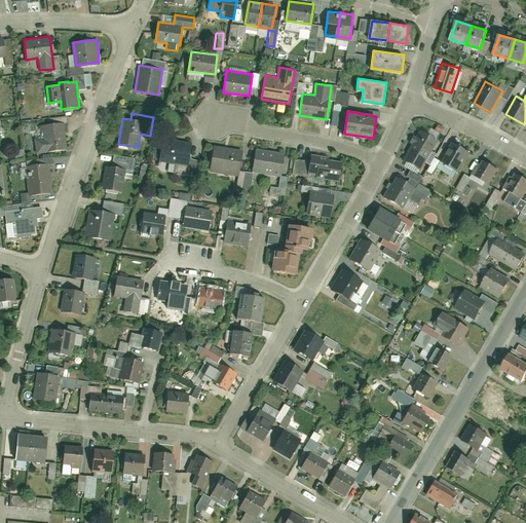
[(67,149),(64,122),(42,124),(43,137),(34,138),(36,153),(67,149)]
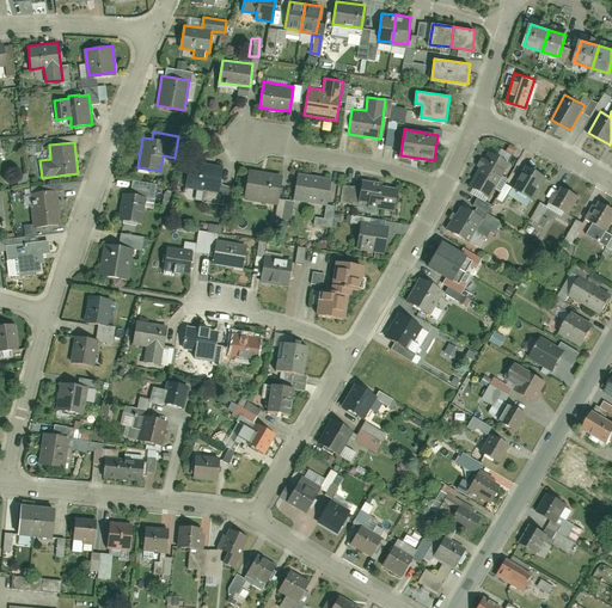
[(467,183),(489,196),(509,161),(488,149),(467,183)]
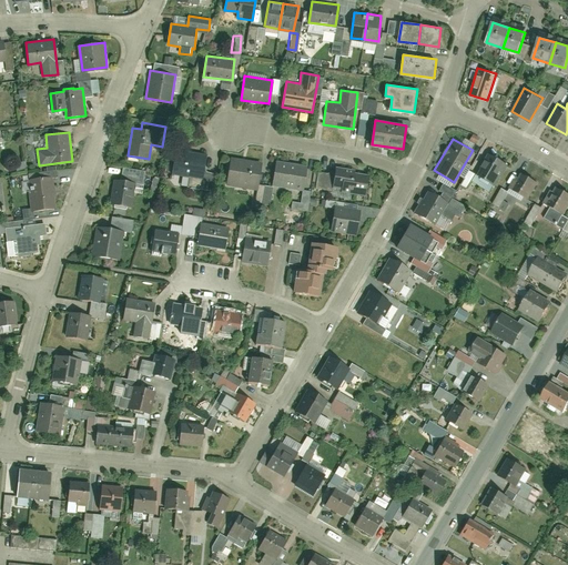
[(186,187),(214,190),(216,173),(203,172),(205,152),(174,149),(171,175),(188,178),(186,187)]
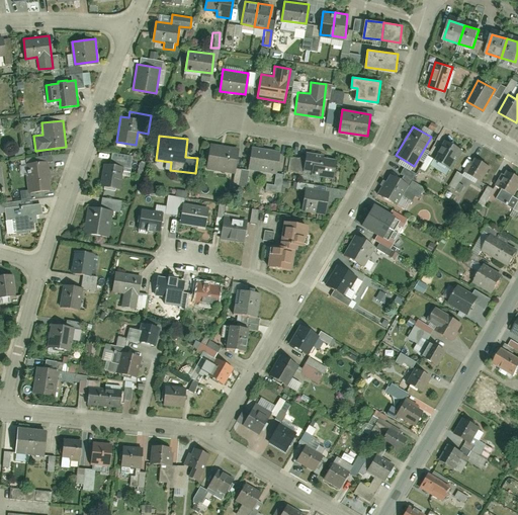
[(453,169),(463,149),(444,139),(434,158),(453,169)]
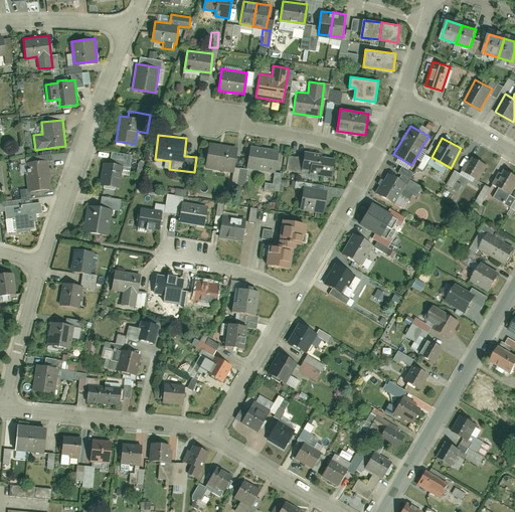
[(231,172),(235,147),(208,142),(204,167),(231,172)]
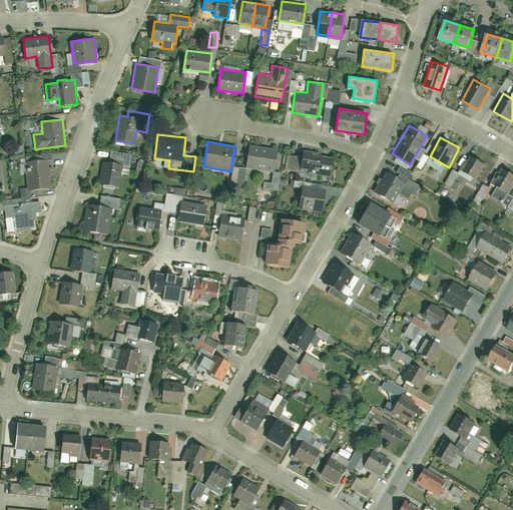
[(246,166),(274,170),(277,148),(249,144),(246,166)]
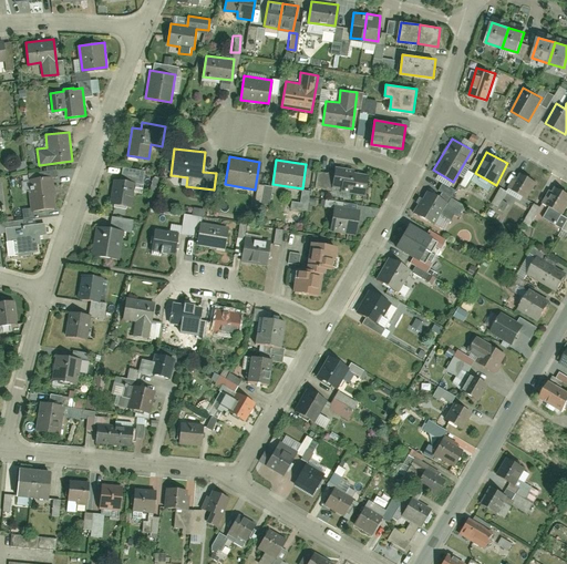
[(341,191),(366,194),(368,175),(354,174),(354,168),(337,167),(334,186),(342,187),(341,191)]
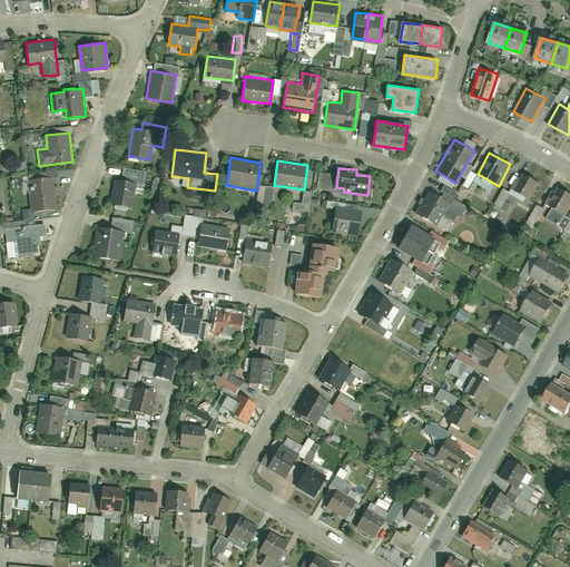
[(532,198),(540,183),(523,174),(520,178),(517,177),(511,188),(532,198)]
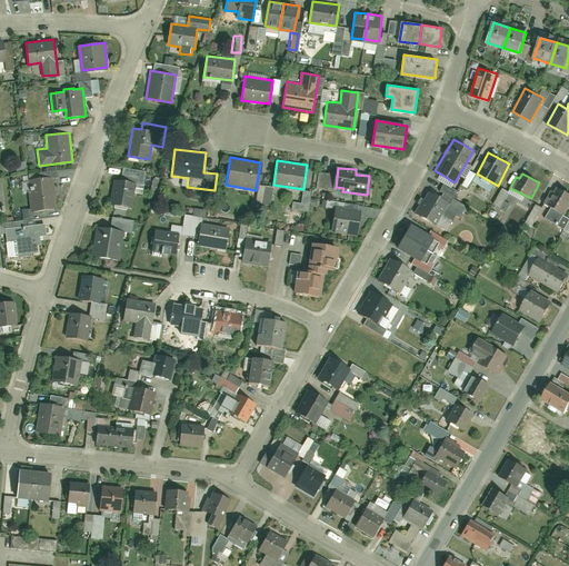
[(57,207),(52,176),(27,180),(31,210),(57,207)]
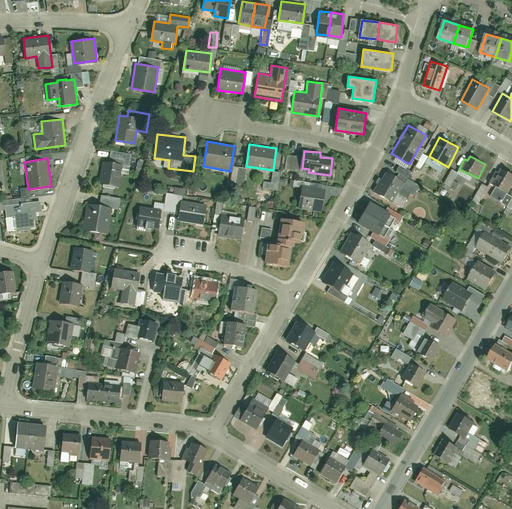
[(99,183),(119,186),(122,164),(102,161),(99,183)]
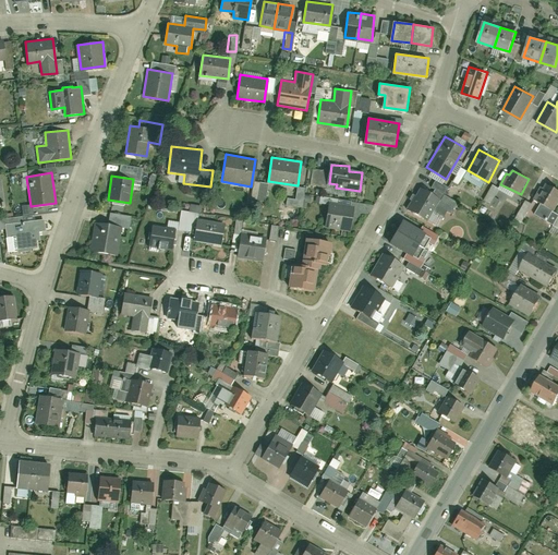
[(555,209),(557,203),(557,188),(547,182),(545,186),(541,184),(533,197),(555,209)]
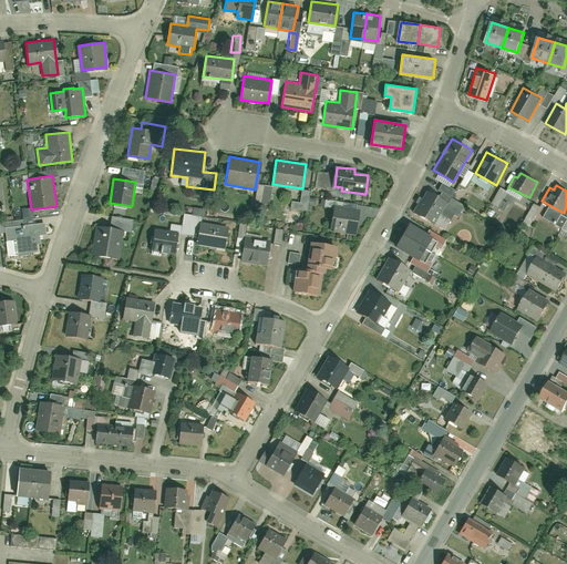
[(426,188),(413,212),(434,224),(449,202),(426,188)]
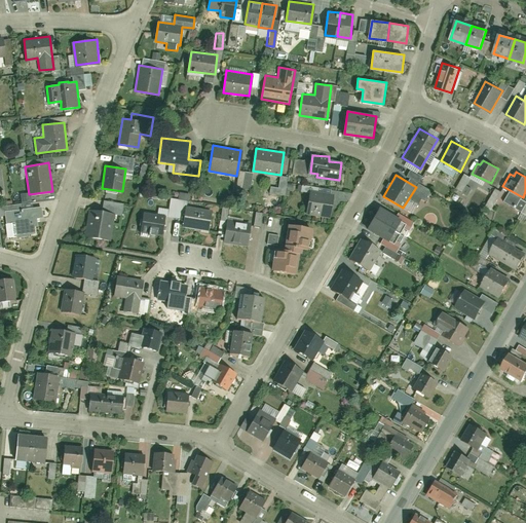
[(491,209),(500,189),(493,186),(484,206),(491,209)]
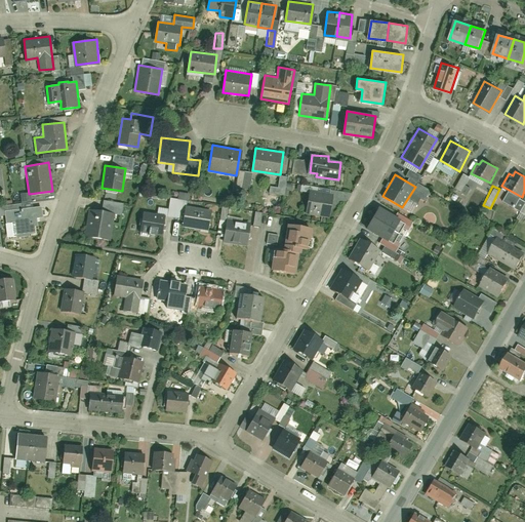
[(306,213),(330,216),(333,194),(309,191),(306,213)]
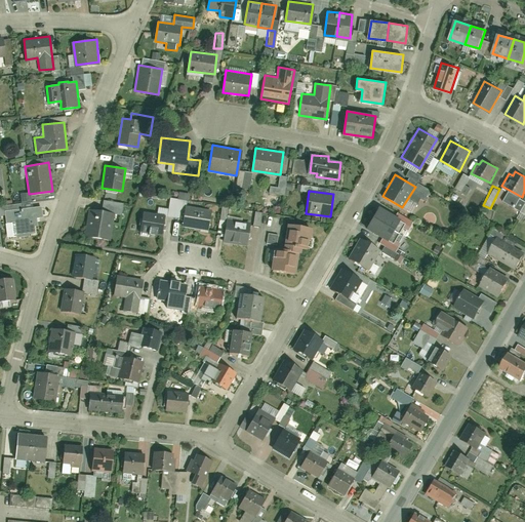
[(41,205),(5,210),(6,222),(15,221),(17,236),(36,234),(35,226),(38,225),(37,216),(43,216),(41,205)]
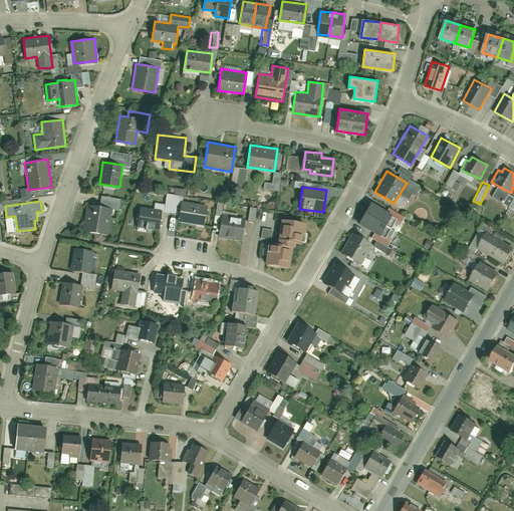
[(179,221),(204,225),(207,205),(183,201),(179,221)]
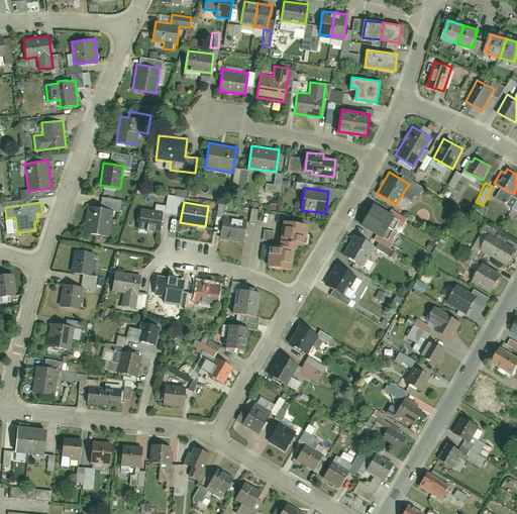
[(369,215),(389,227),(395,217),(375,204),(369,215)]
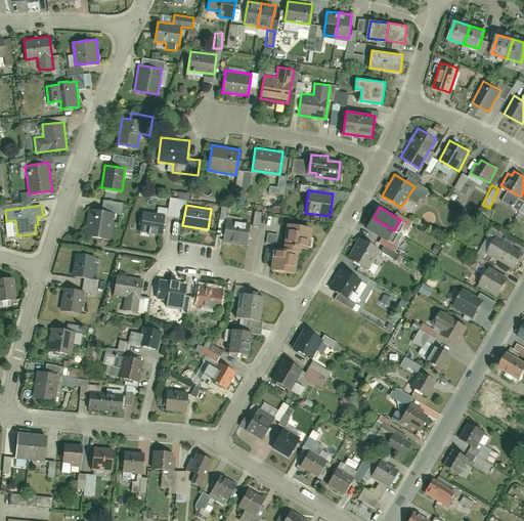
[(85,235),(111,239),(114,212),(88,209),(85,235)]
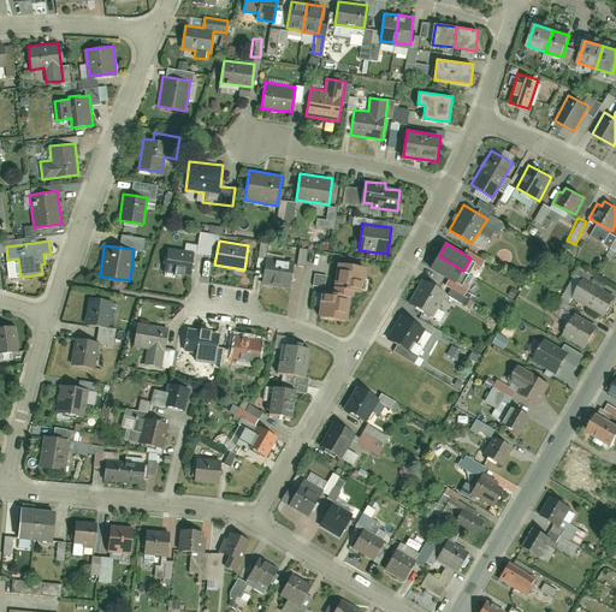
[(297,245),(295,261),(302,262),(304,247),(297,245)]
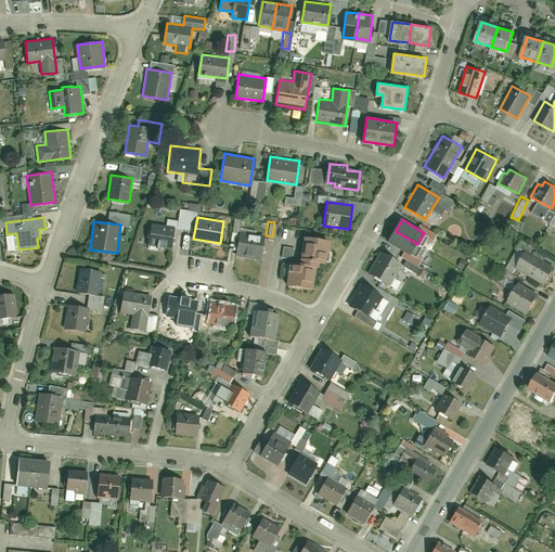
[(149,245),(171,248),(175,227),(152,223),(149,245)]
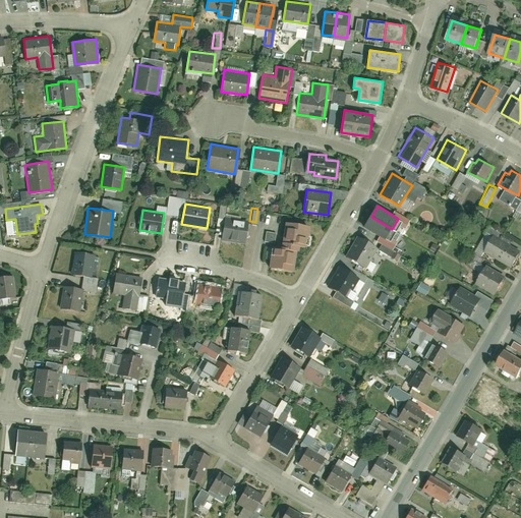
[(364,227),(386,239),(392,229),(371,217),(364,227)]
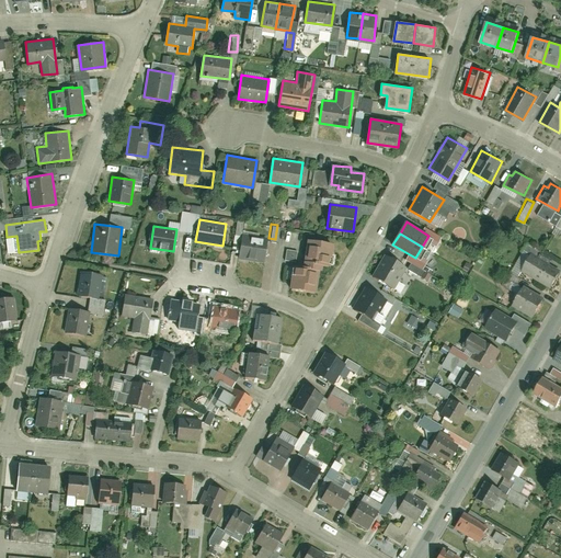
[(239,255),(264,260),(268,239),(242,235),(239,255)]
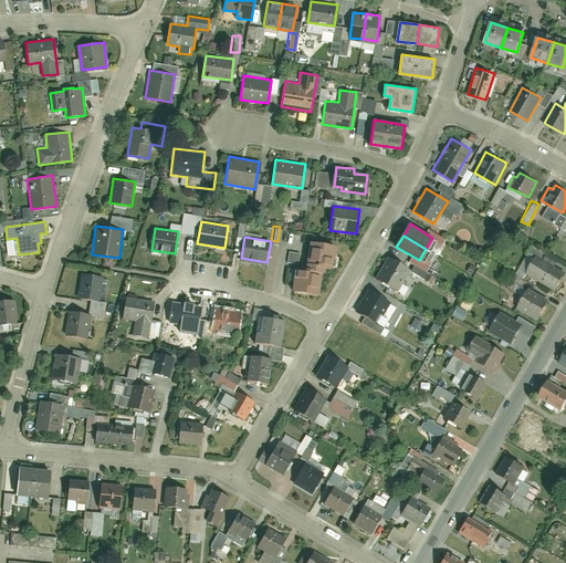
[(293,292),(320,295),(323,274),(326,275),(327,268),(335,269),(338,246),(311,242),(306,269),(296,268),(293,292)]
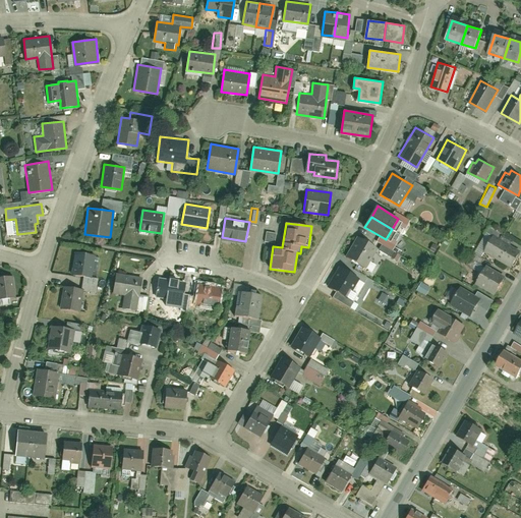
[(274,241),(275,231),(265,229),(264,239),(274,241)]
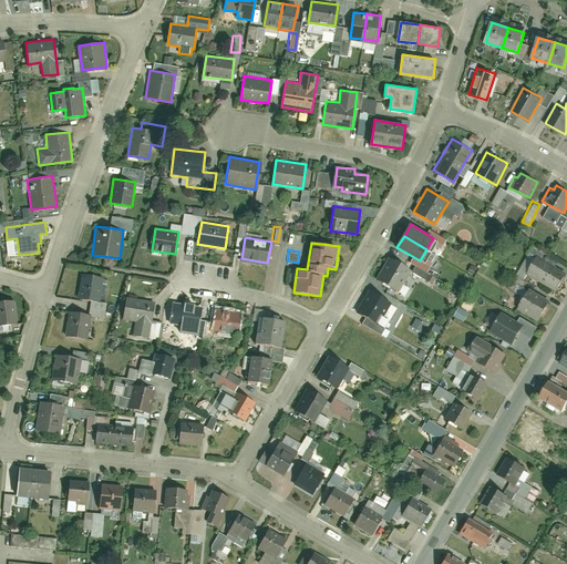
[(557,290),(566,273),(566,272),(537,255),(527,273),(557,290)]
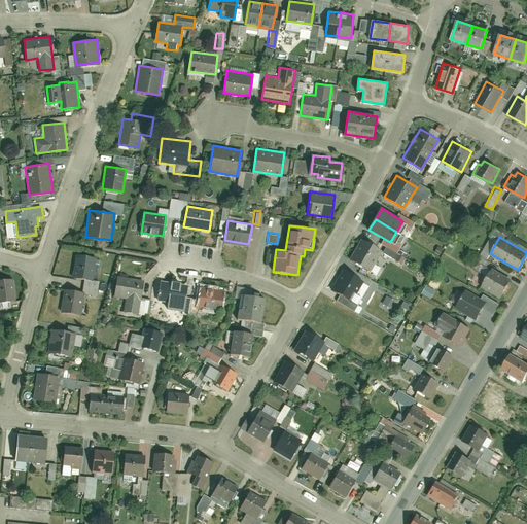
[(383,250),(361,238),(349,258),(371,271),(383,250)]
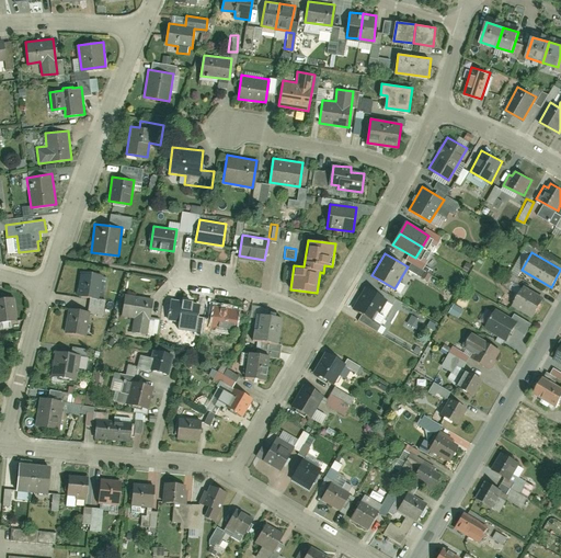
[(77,295),(99,297),(102,273),(79,271),(77,295)]
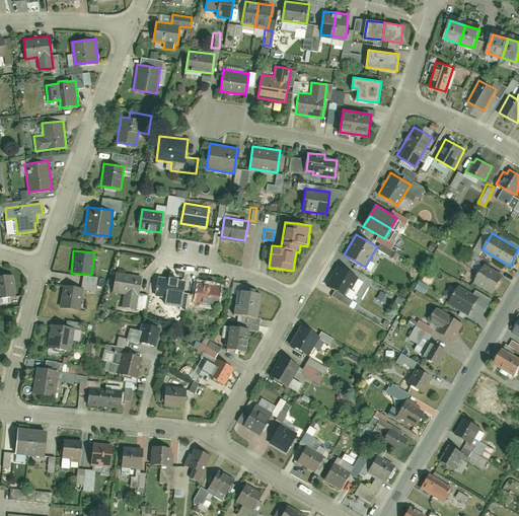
[(359,277),(337,265),(326,284),(348,296),(359,277)]
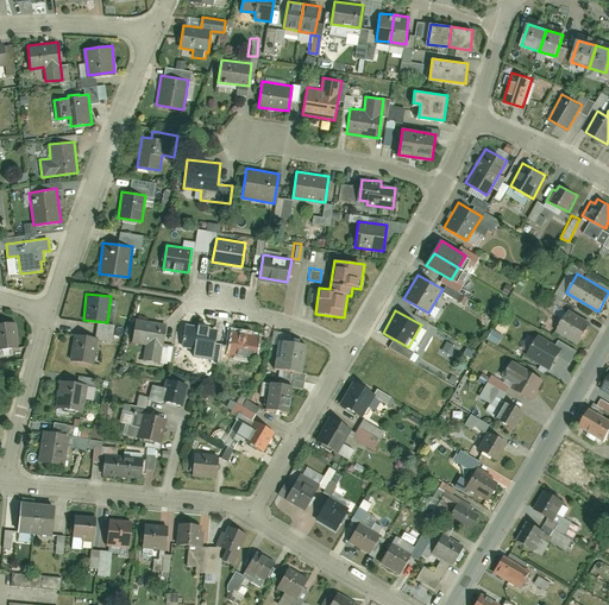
[(579,344),(590,321),(569,310),(558,332),(579,344)]
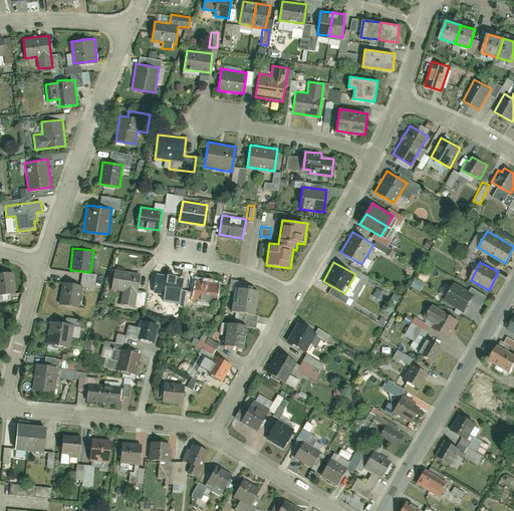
[(0,299),(13,297),(10,269),(0,269),(0,299)]
